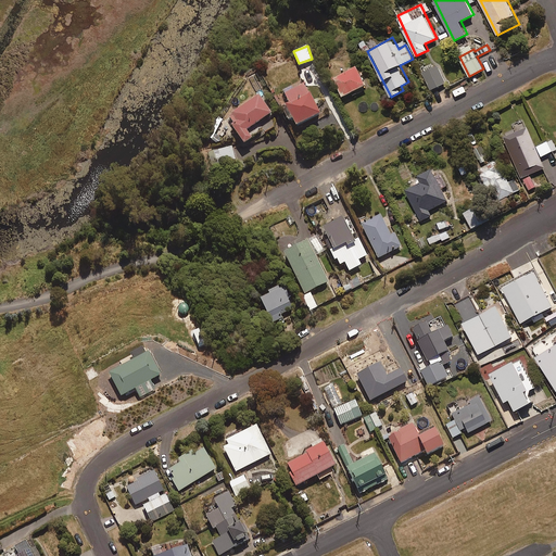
[(343,96),(367,84),(357,64),(333,77),(343,96)]
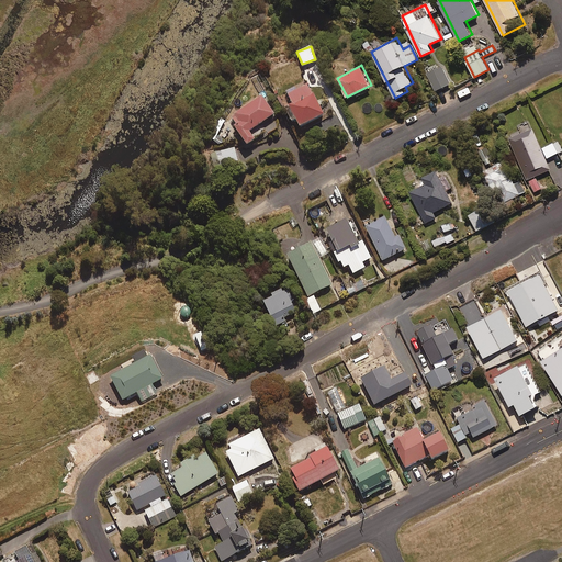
[(436,90),(450,83),(442,66),(427,72),(436,90)]
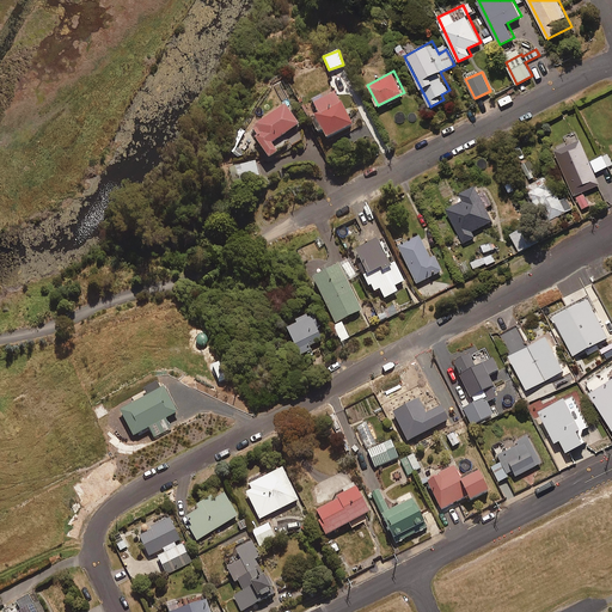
[(319,111),(314,115),(326,136),(353,123),(332,87),(312,99),(319,111)]
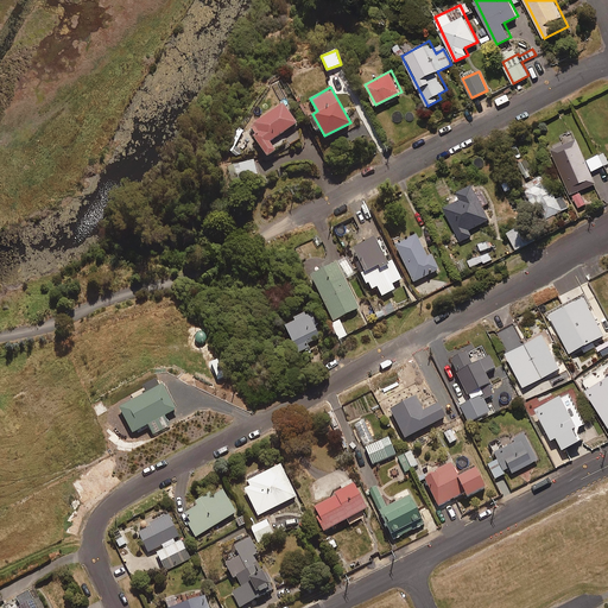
[(286,147),(302,137),(302,130),(298,122),(283,101),(249,125),(255,134),(253,135),(267,156),(277,149),(284,144),(286,147)]
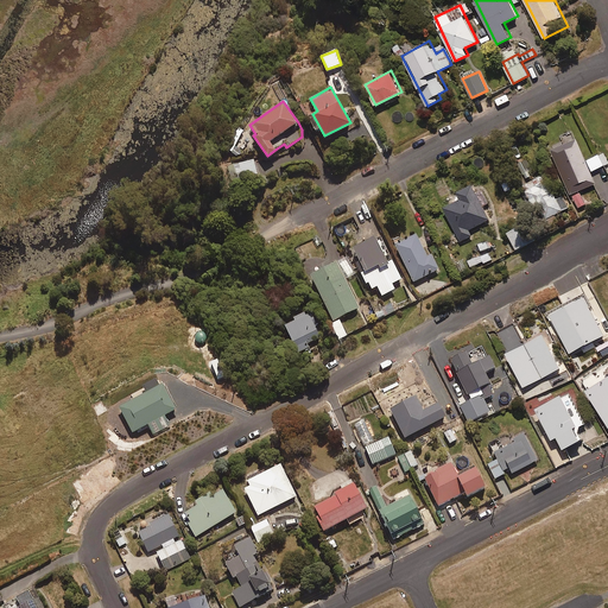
[(240,156),(244,150),(235,145),(244,130),(239,127),(227,149),(230,151),(240,156)]
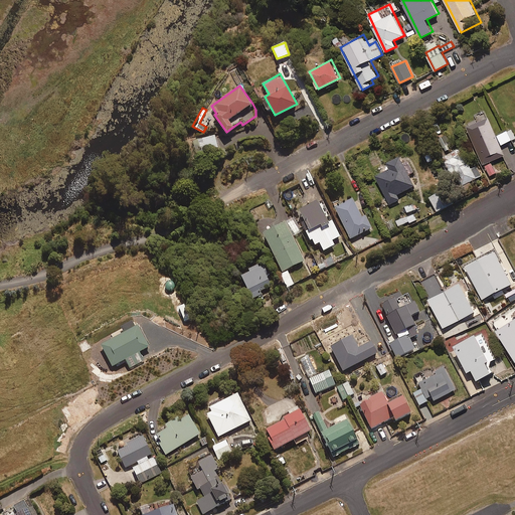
[(465,127),(483,165),(504,155),(500,146),(505,144),(511,141),(507,131),(496,136),(487,118),(465,127)]
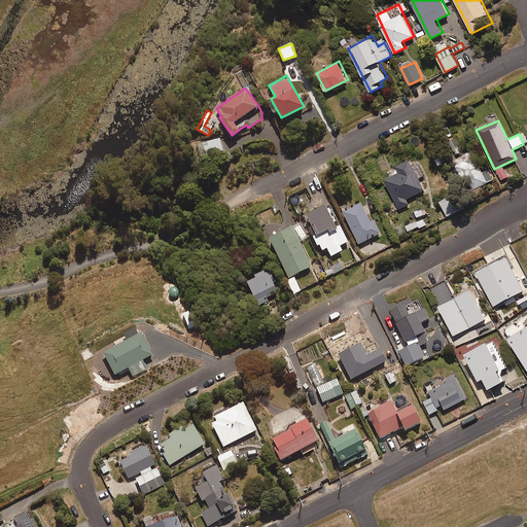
[(201,157),(223,152),(219,138),(198,144),(201,157)]
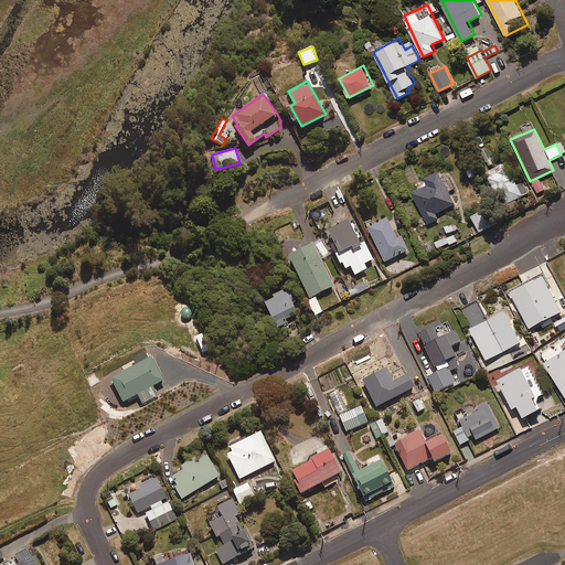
[(504,204),(524,194),(508,161),(488,171),(504,204)]
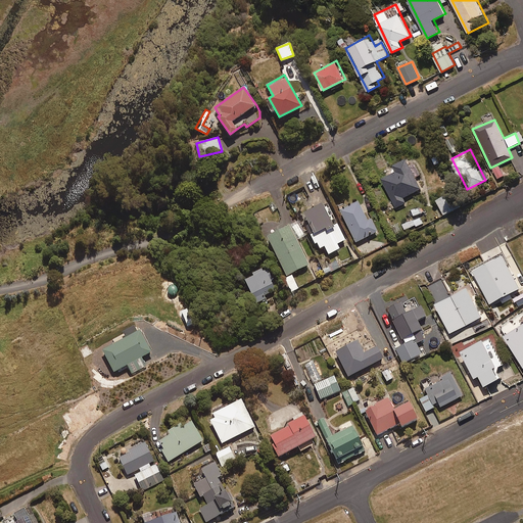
[(403,197),(422,188),(408,158),(393,164),(396,171),(382,178),(396,206),(407,202),(403,197)]
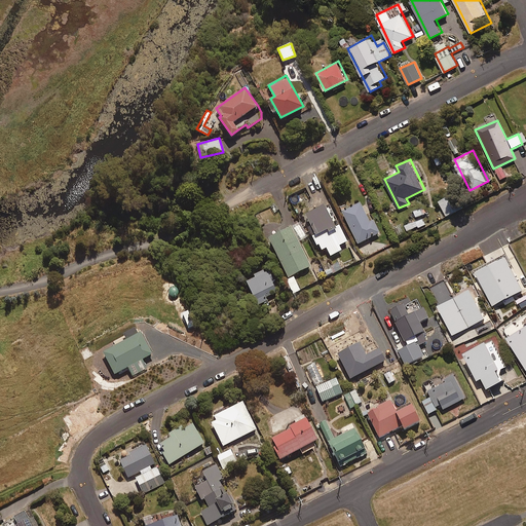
[(447,216),(462,208),(454,192),(439,200),(447,216)]
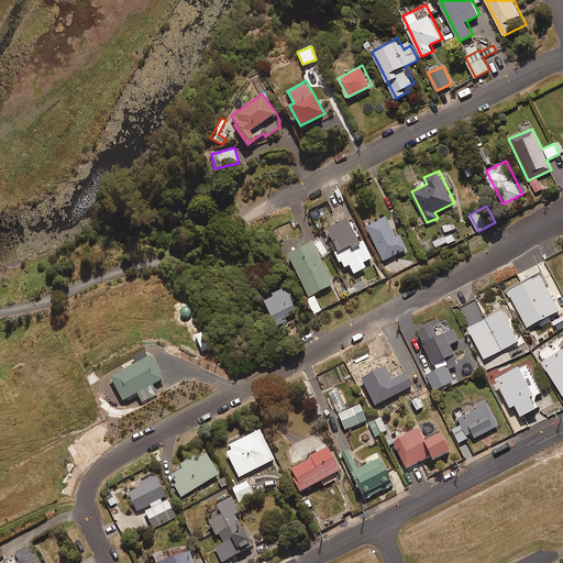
[(333,217),(330,209),(319,214),(322,222),(333,217)]
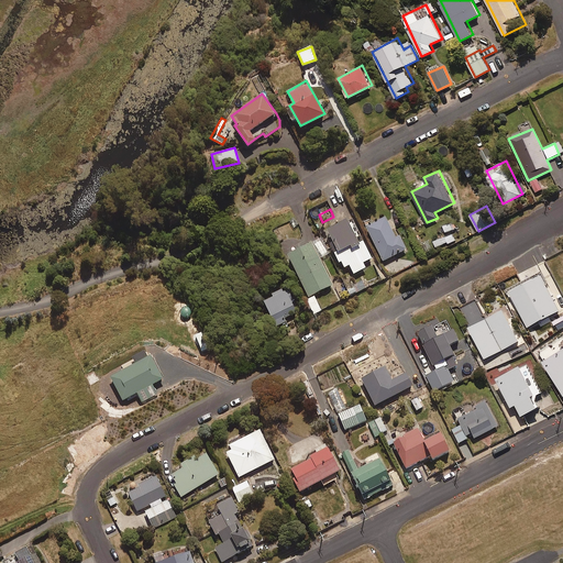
[(400,239),(398,240),(387,217),(366,227),(383,261),(406,250),(400,239)]
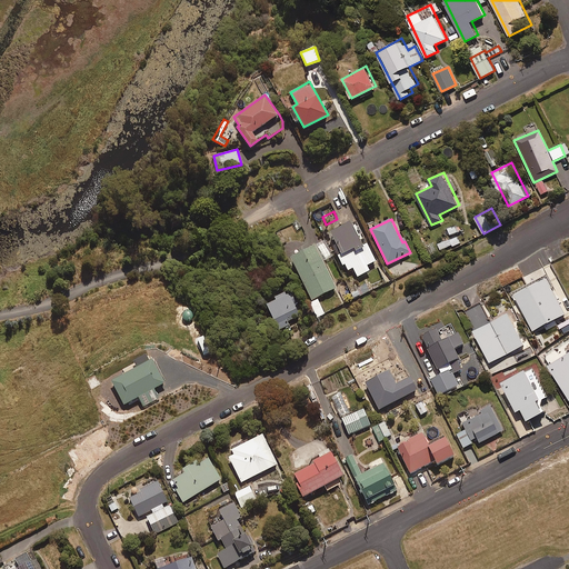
[(460,232),(456,223),(447,228),(451,237),(460,232)]
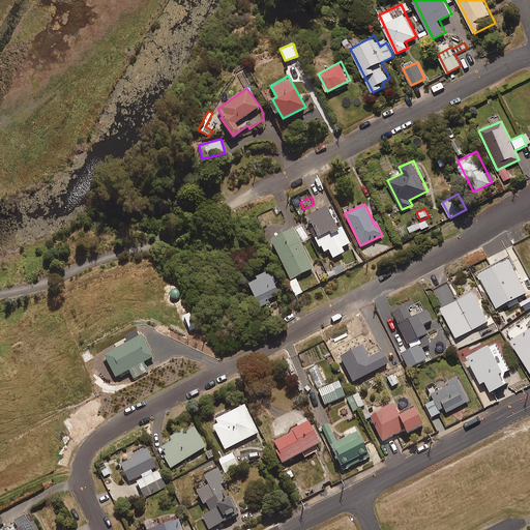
[(410,232),(429,226),(427,219),(408,227),(410,232)]
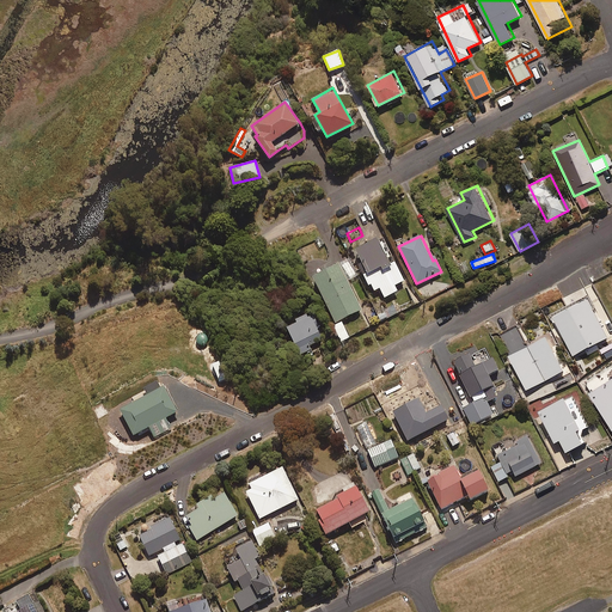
[(348,258),(341,262),(349,280),(356,276),(348,258)]
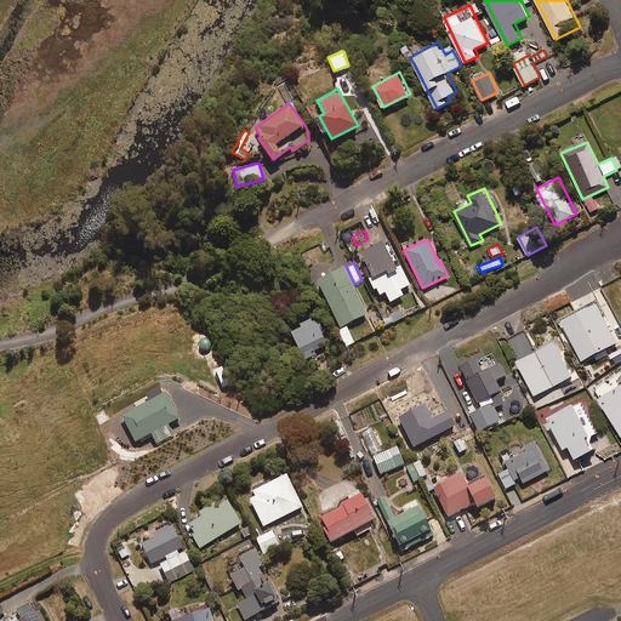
[(318,279),(322,288),(340,326),(366,314),(352,285),(343,267),(334,272),(318,279)]
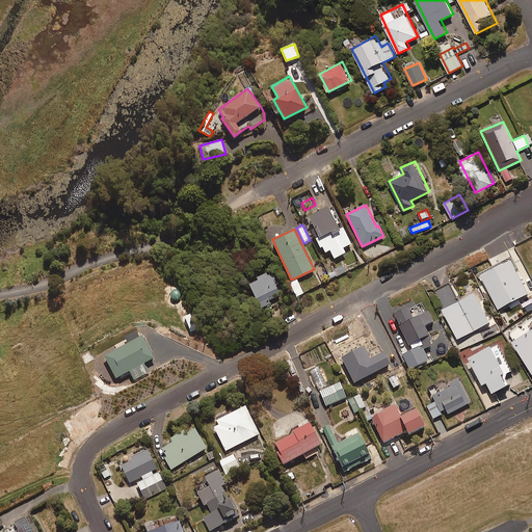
[(531,284),(526,272),(520,275),(512,261),(480,277),(498,312),(531,294),(531,284)]
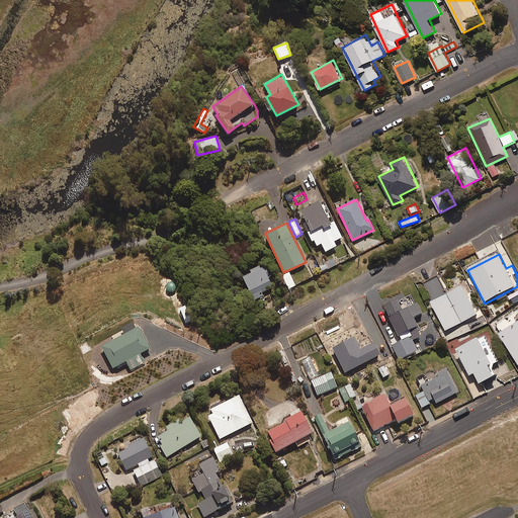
[(264,296),(262,291),(273,287),(269,277),(271,276),(266,265),(257,269),(256,268),(250,270),(251,273),(243,276),(253,300),(264,296)]
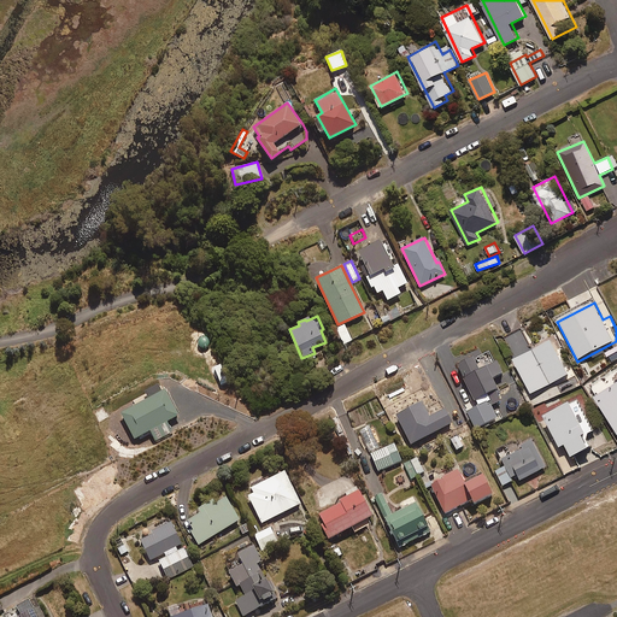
[(345,344),(352,340),(345,324),(336,328),(345,344)]
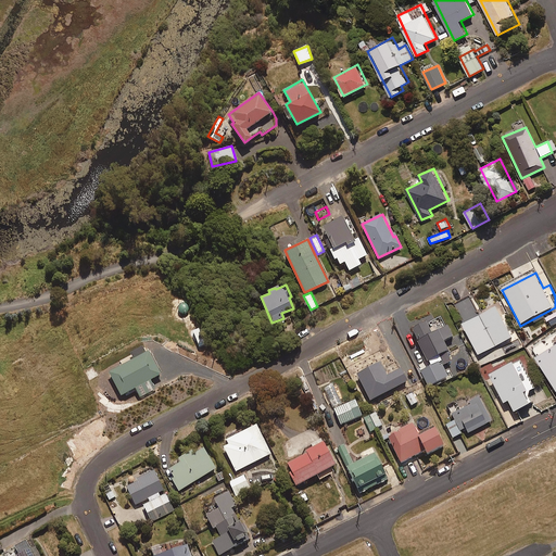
[(478,356),(513,339),(496,306),(462,324),(478,356)]
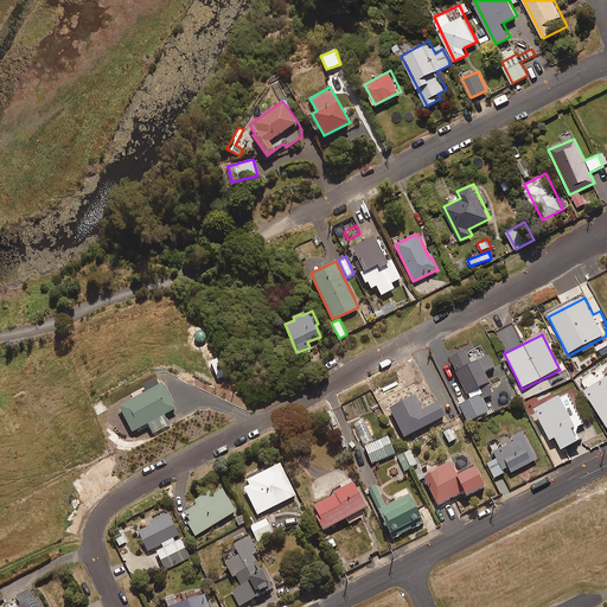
[(489,355),(486,356),(480,345),(466,351),(465,350),(449,357),(467,396),(459,401),(468,421),(491,411),(484,397),(494,394),(484,371),(493,366),(489,355)]
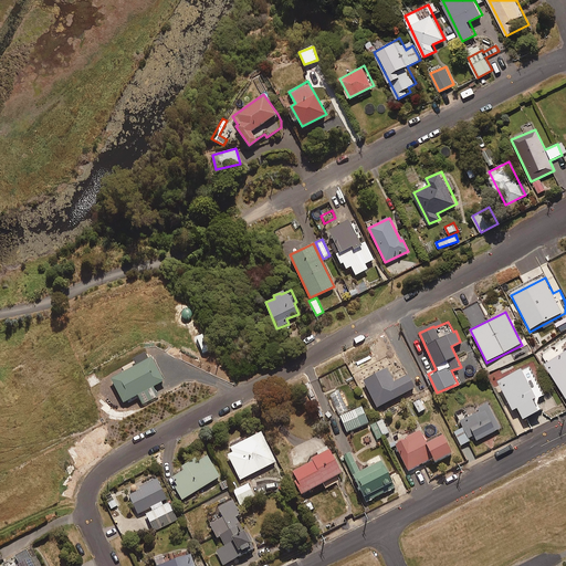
[(565,392),(565,338),(543,353),(565,392)]
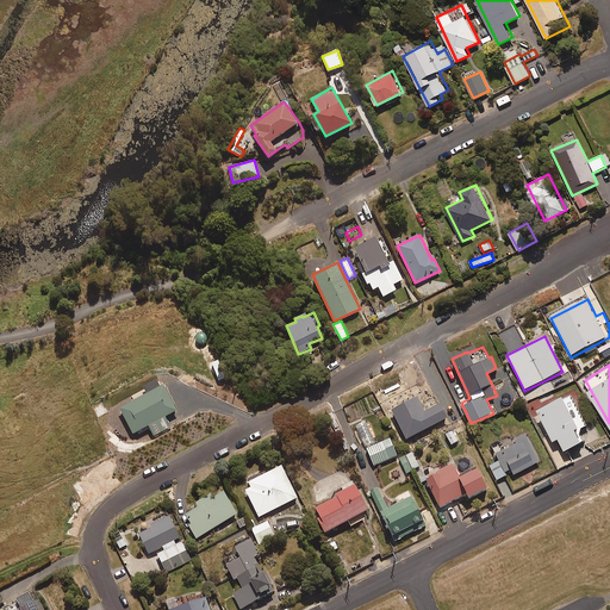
[(165,416),(176,410),(163,385),(120,409),(134,433),(148,425),(154,435),(170,427),(165,416)]
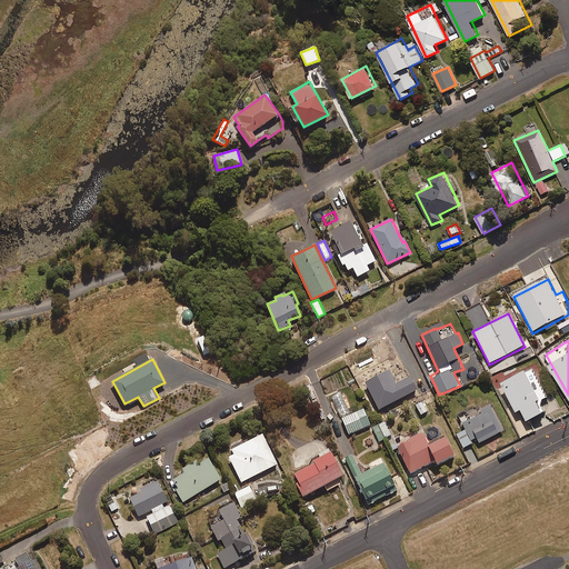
[(540,400),(548,396),(533,367),(503,381),(518,410),(523,408),(529,419),(546,411),(540,400)]
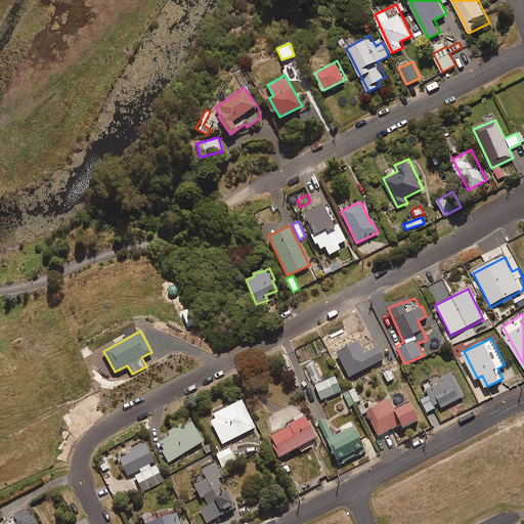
[(384,357),(390,353),(385,343),(378,347),(384,357)]
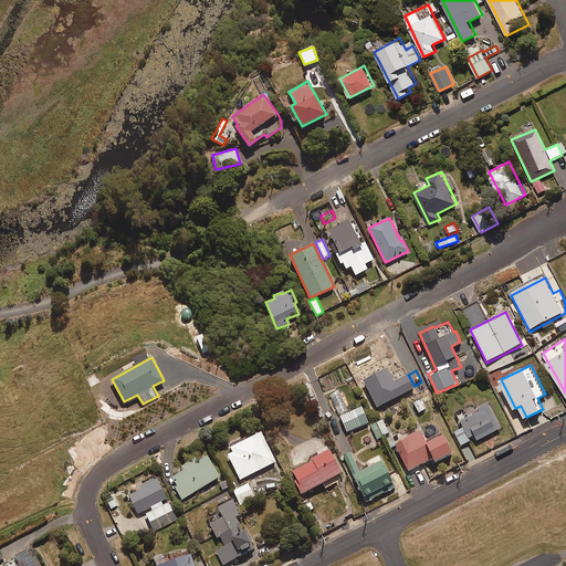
[(381,379),(365,388),(378,411),(380,410),(384,418),(397,410),(381,379)]
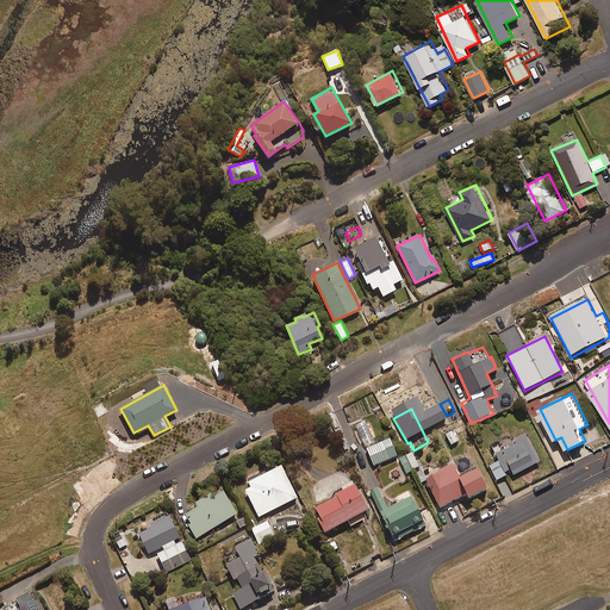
[(499,460),(490,465),(498,480),(508,474),(505,472),(511,468),(514,474),(540,461),(524,433),(493,448),(499,460)]
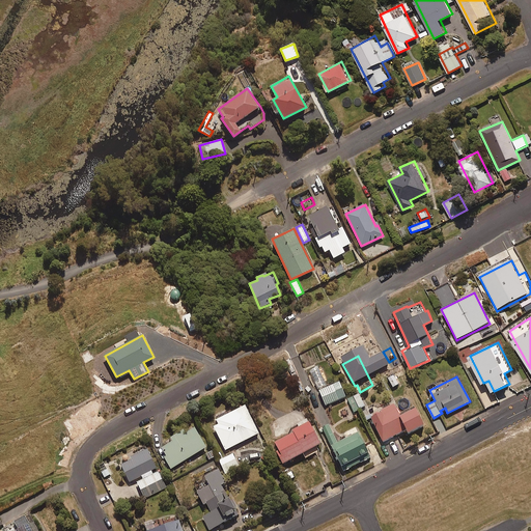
[(326,404),(345,396),(339,382),(319,390),(326,404)]
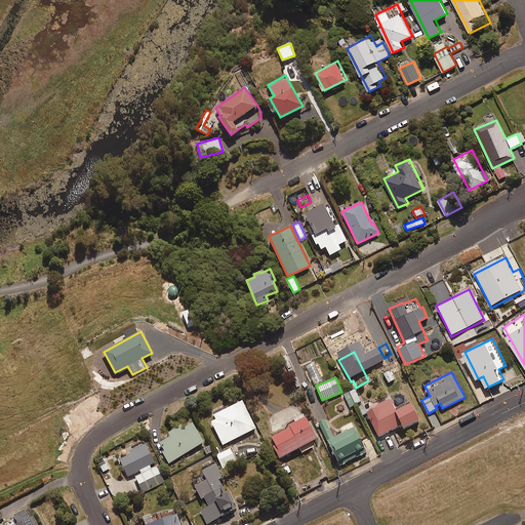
[(351,407),(362,402),(355,388),(344,394),(351,407)]
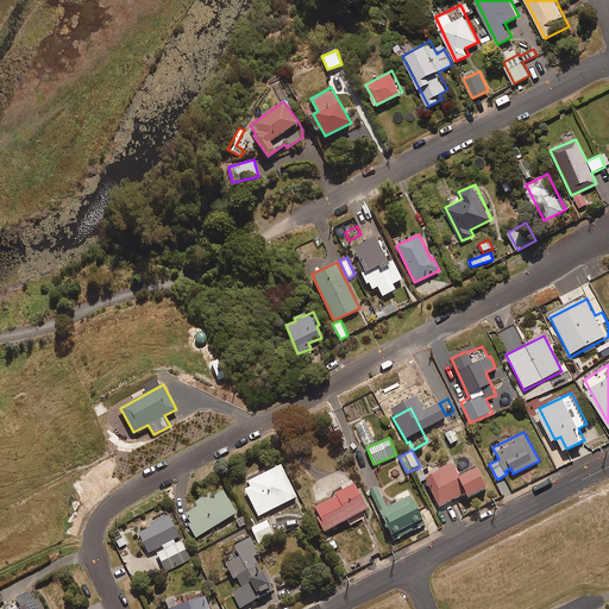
[(475,464),(458,473),(452,463),(425,477),(440,507),(466,493),(468,497),(487,488),(475,464)]
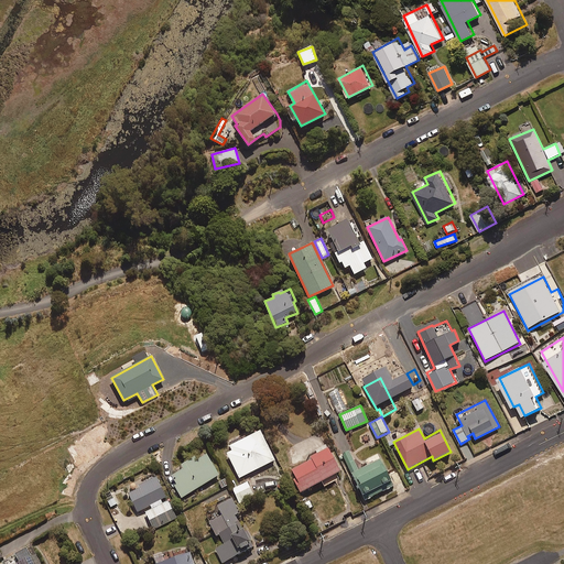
[(239,478),(275,459),(261,430),(230,445),(232,451),(227,453),(239,478)]
